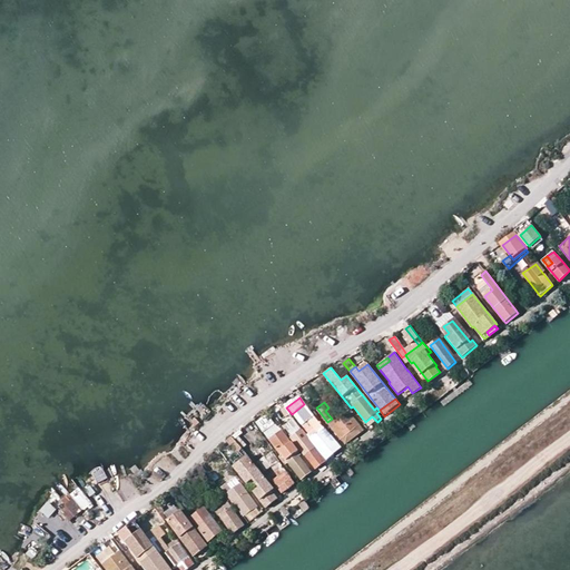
[(303,425),(310,421),(315,429),(307,435),(326,459),(340,446),(324,428),(304,404),(293,413),(303,425)]
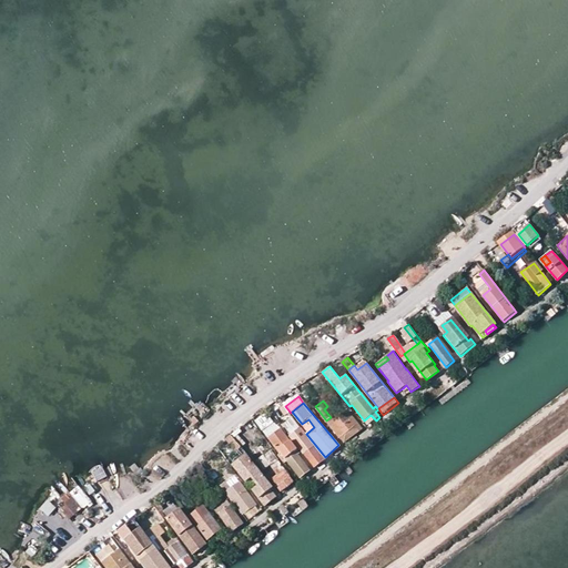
[(362,428),(350,412),(332,427),(340,438),(341,437),(345,442),(362,428)]
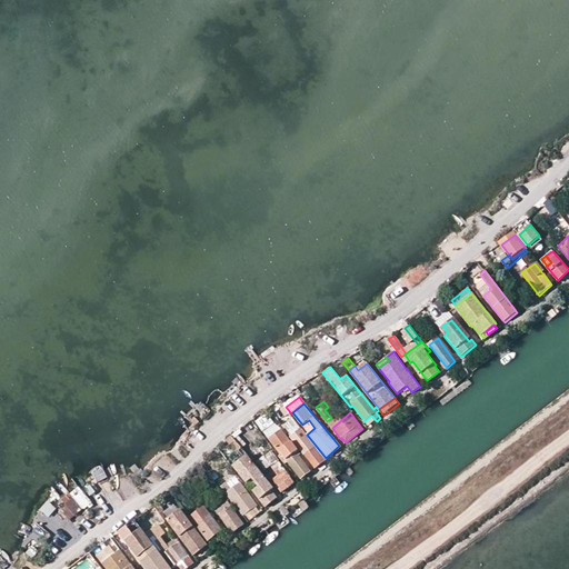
[(293,420),(286,426),(293,436),(300,429),(293,420)]
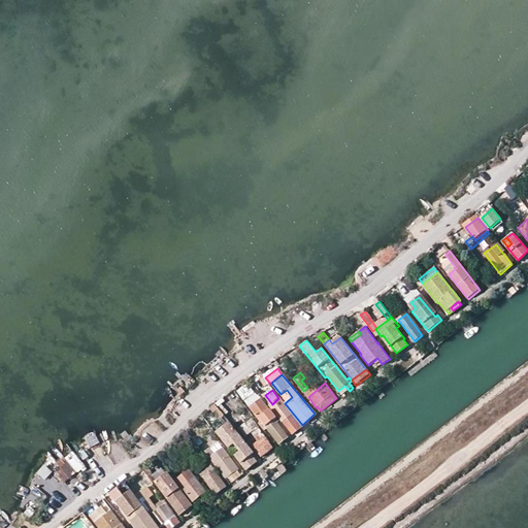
[(272,404),(270,405),(292,433),(302,425),(285,403),(282,399),(279,397),(278,398),(272,404)]
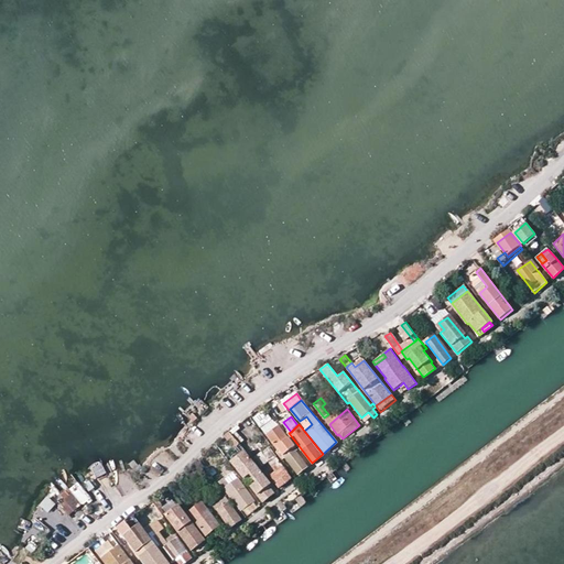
[(297,452),(300,449),(281,425),(268,435),(277,447),(275,448),(282,457),(284,455),(290,462),(299,474),(303,469),(307,466),(297,452)]
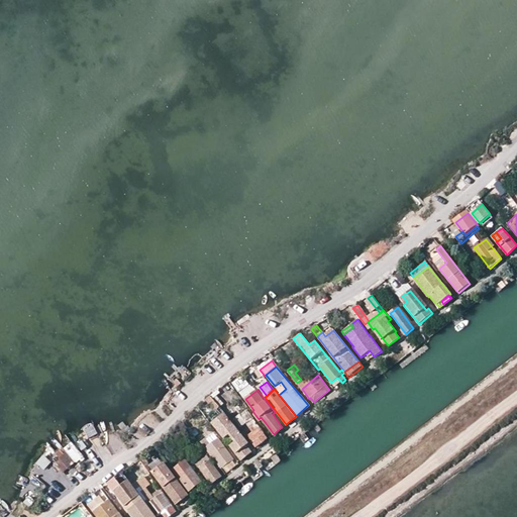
[(220,409),(210,399),(206,403),(217,413),(220,409)]
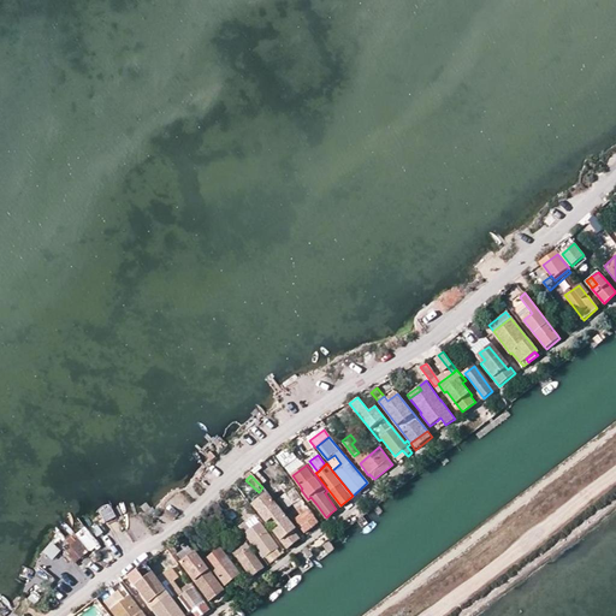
[(319,521),(311,510),(304,502),(304,499),(295,487),(279,499),(285,508),(291,519),(296,521),(303,532),(319,521)]
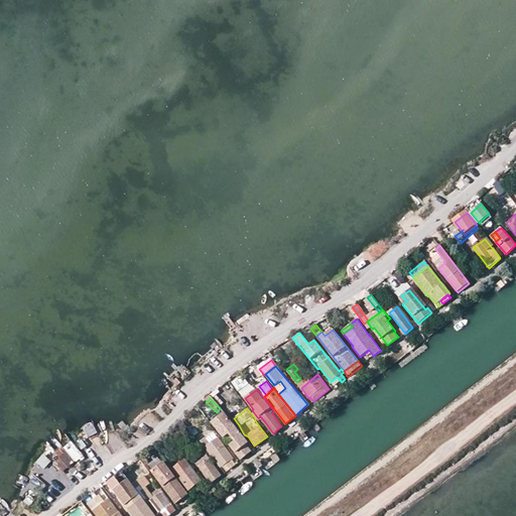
[(246,443),(224,412),(211,421),(223,436),(228,433),(234,441),(228,445),(239,460),(249,453),(244,444),(246,443)]
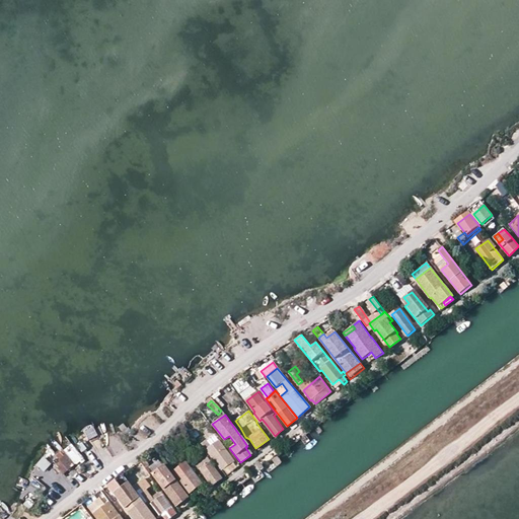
[(223,470),(234,461),(225,448),(219,441),(211,446),(207,439),(200,444),(205,450),(207,450),(213,458),(214,457),(223,470)]
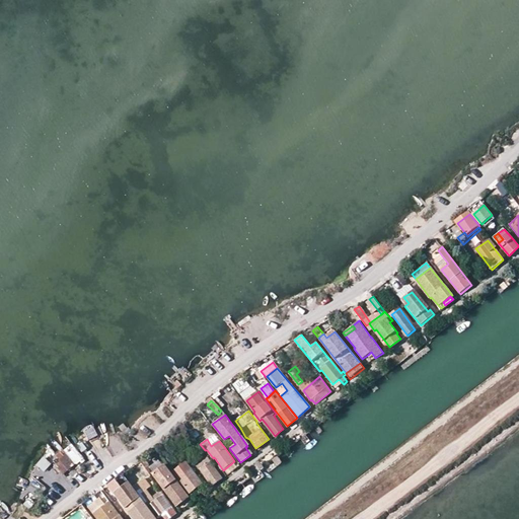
[(198,454),(202,451),(196,443),(192,445),(198,454)]
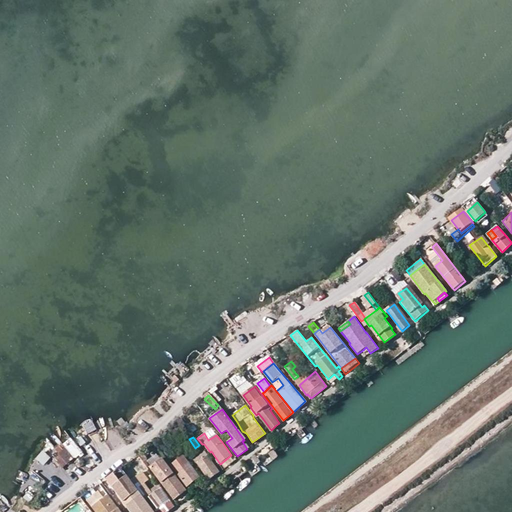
[(73,441),(71,438),(64,445),(66,447),(73,441)]
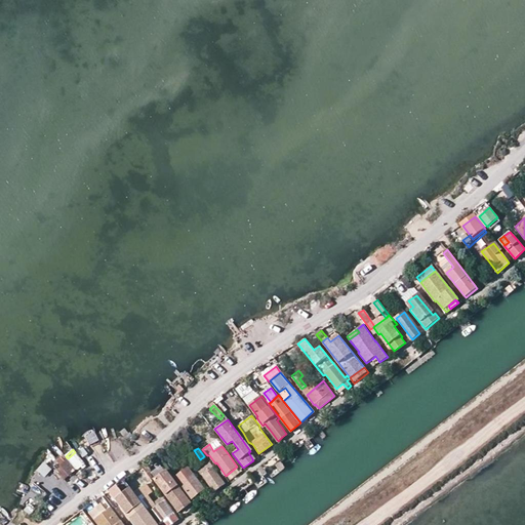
[(68,458),(72,463),(79,457),(75,452),(68,458)]
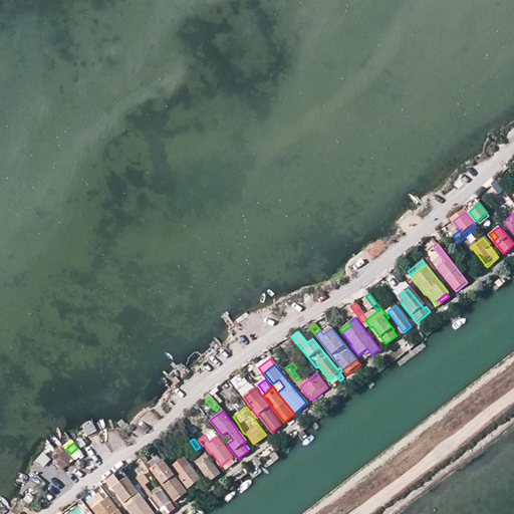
[(70,454),(74,460),(82,454),(77,448),(70,454)]
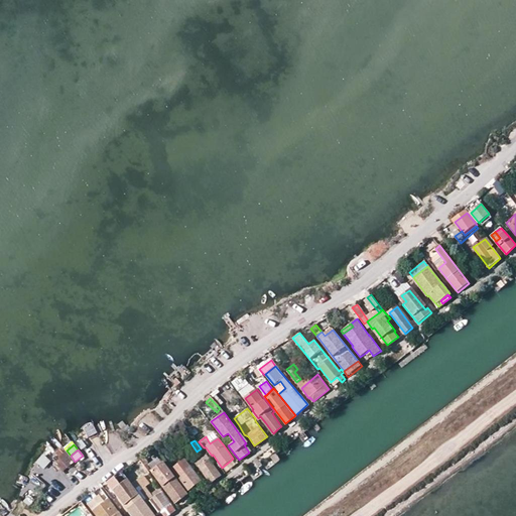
[(202,457),(195,462),(207,479),(211,484),(222,476),(202,450),(199,453),(202,457)]
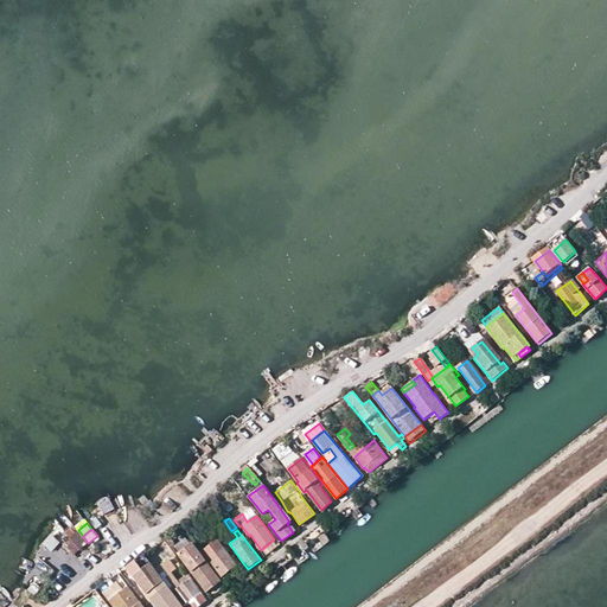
[(50,535),(42,543),(51,554),(61,544),(50,535)]
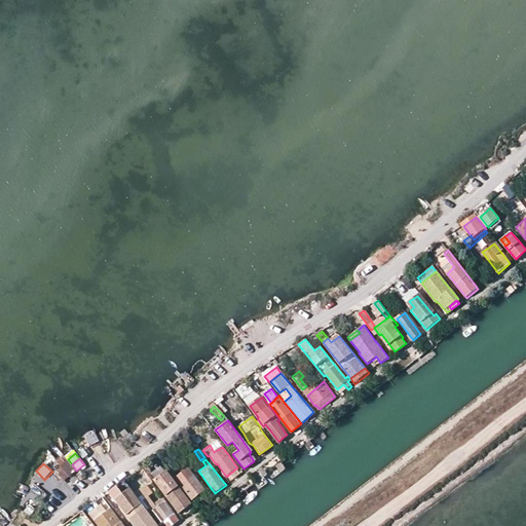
[(193,500),(205,491),(189,470),(177,478),(193,500)]
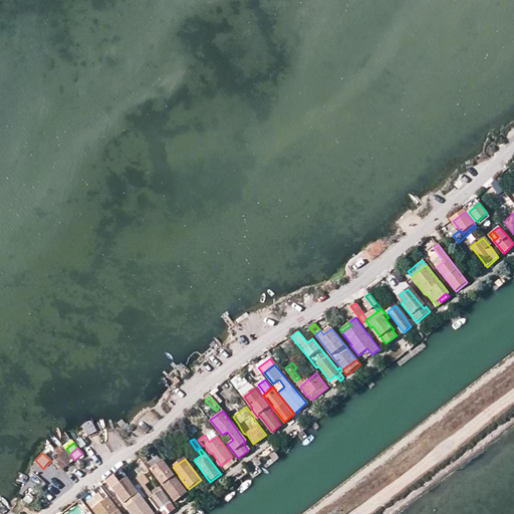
[(163,461),(151,470),(175,501),(180,497),(187,492),(163,461)]
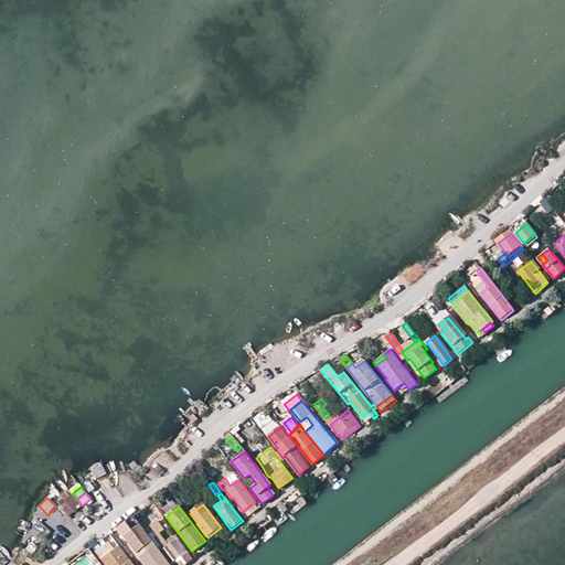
[(50,531),(55,524),(41,514),(36,520),(50,531)]
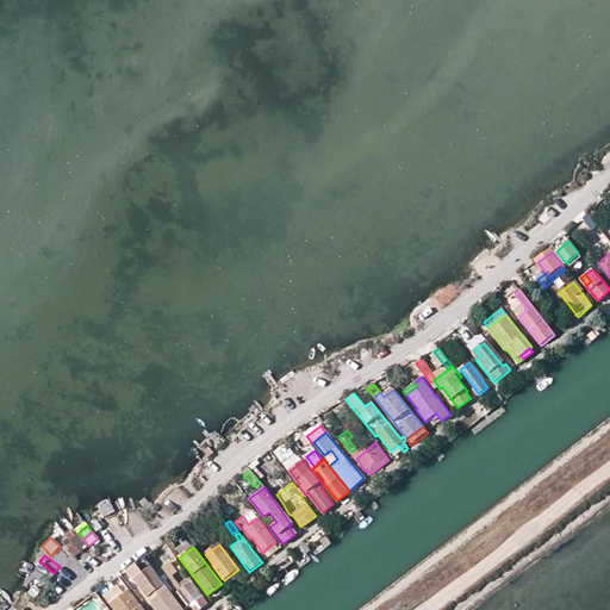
[(174,571),(169,564),(159,572),(163,579),(174,571)]
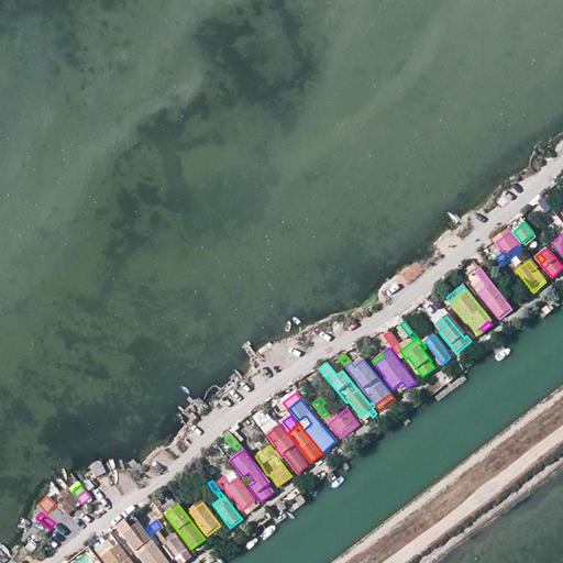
[(140,525),(124,537),(136,552),(152,540),(140,525)]
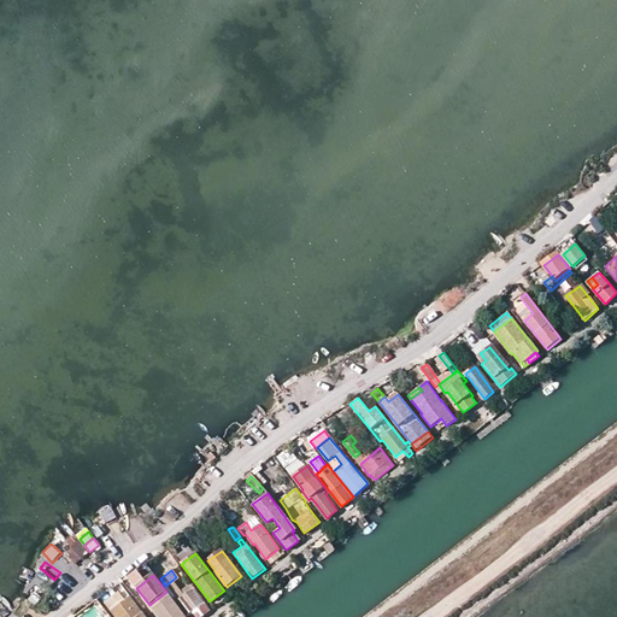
[(203,599),(194,589),(177,601),(188,616),(194,611),(198,616),(200,616),(210,610),(203,599)]
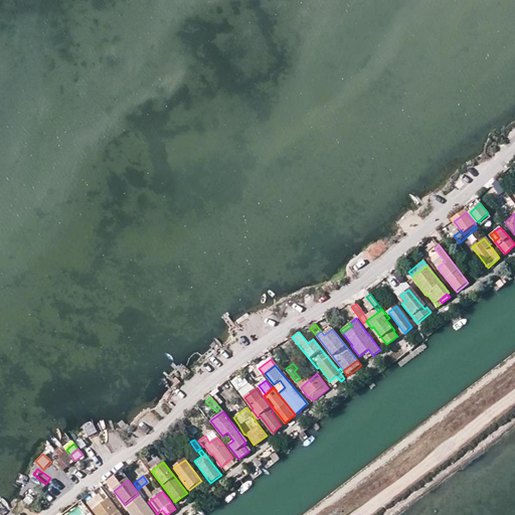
[(106,500),(101,493),(88,502),(93,509),(106,500)]
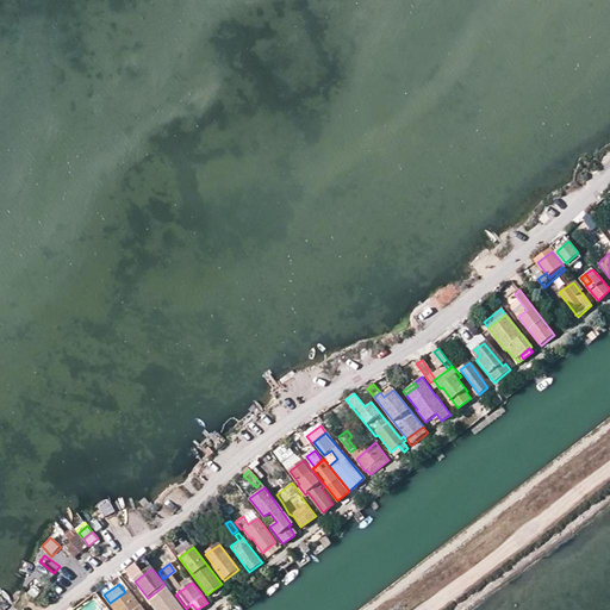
[(125,592),(110,603),(114,609),(147,609),(131,589),(125,592)]
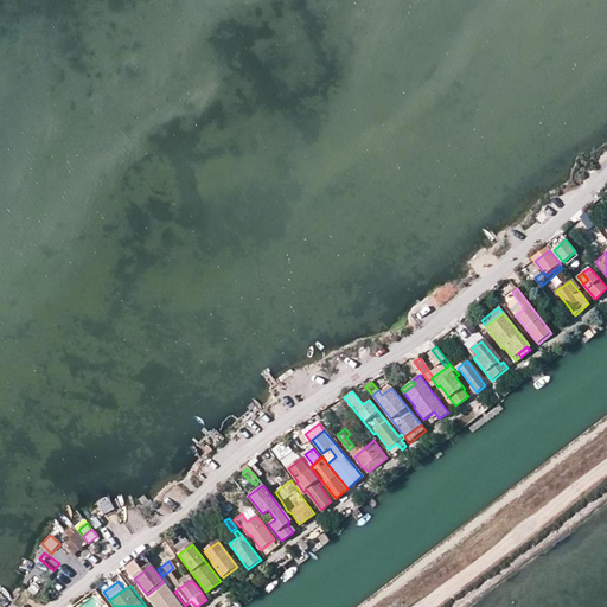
[(155,606),(181,606),(168,588),(152,601),(155,606)]
